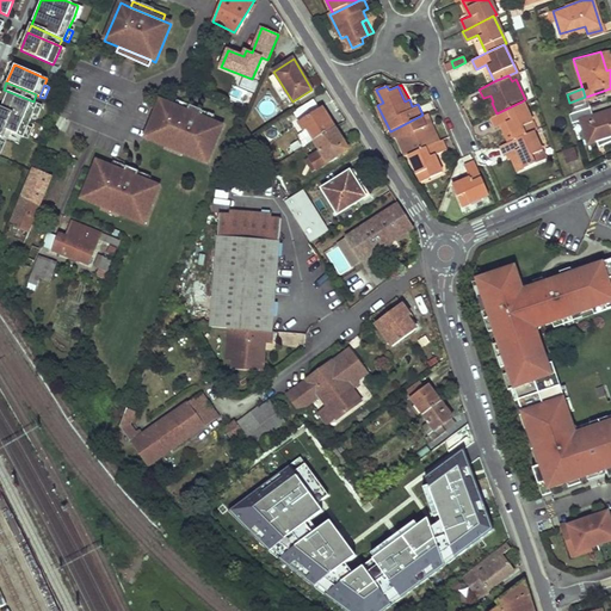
[(4,90),(0,97),(0,127),(20,136),(22,137),(26,127),(31,115),(36,103),(34,102),(4,90)]
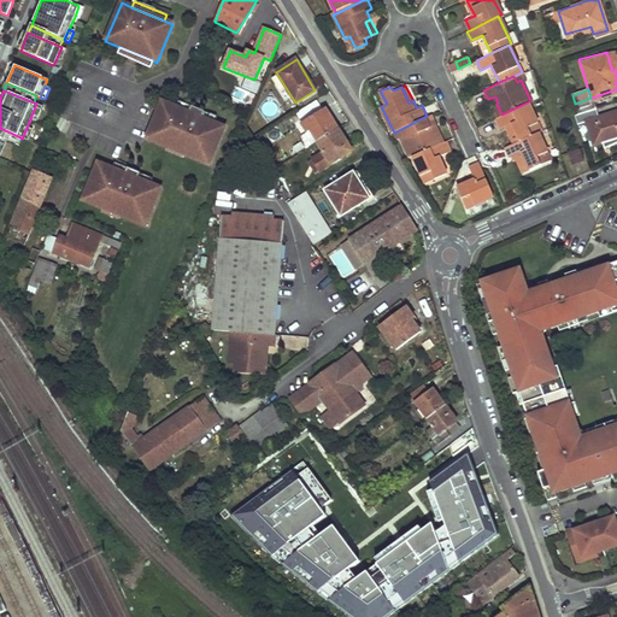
[(498,117),(501,115),(497,104),(498,103),(495,97),(488,99),(498,117)]
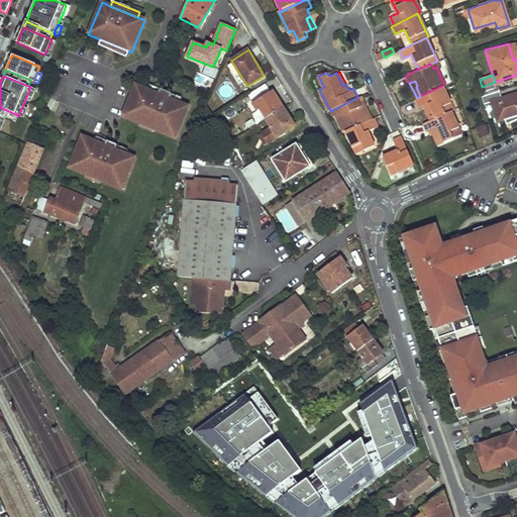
[(483,93),(499,88),(496,82),(495,82),(482,87),(481,87),(483,93)]
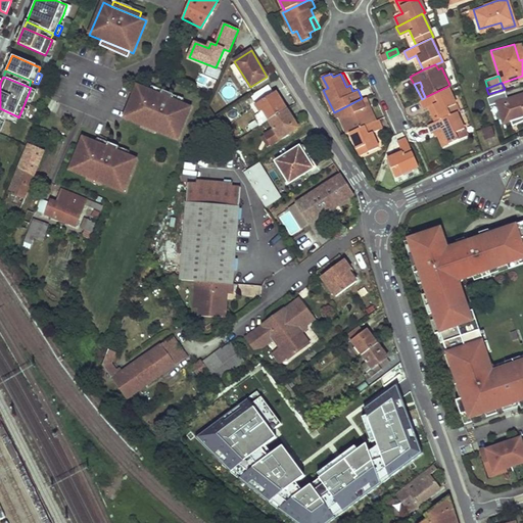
[(149,92),(137,87),(124,120),(141,127),(142,127),(143,123),(156,129),(155,133),(177,141),(190,109),(182,105),(149,92)]
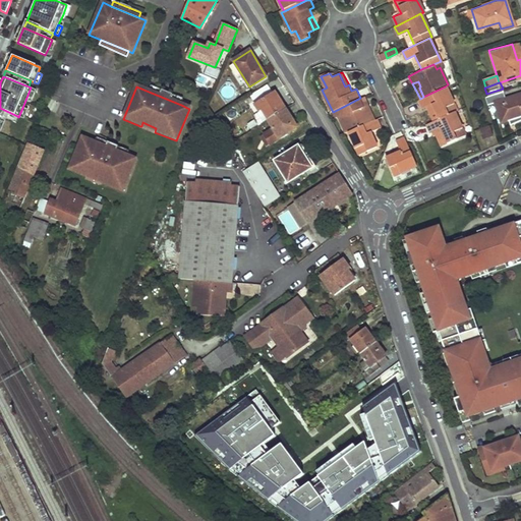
[(183,100),(151,87),(149,92),(181,105),(183,100)]
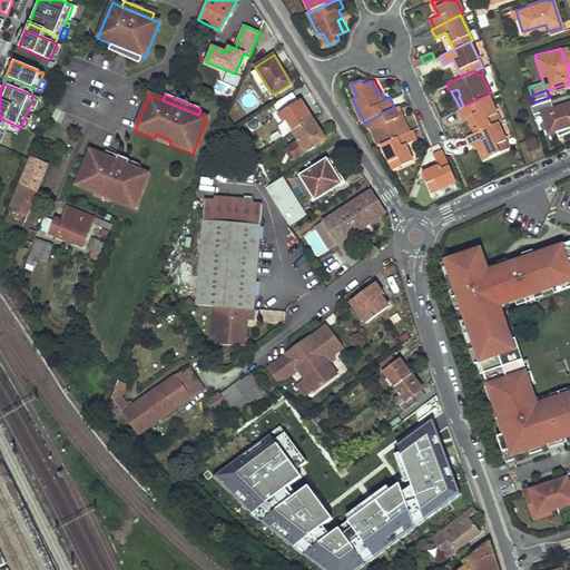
[(460,108),(458,109),(461,117),(465,115),(471,112),(480,129),(495,121),(499,120),(487,95),(463,106),(460,108)]
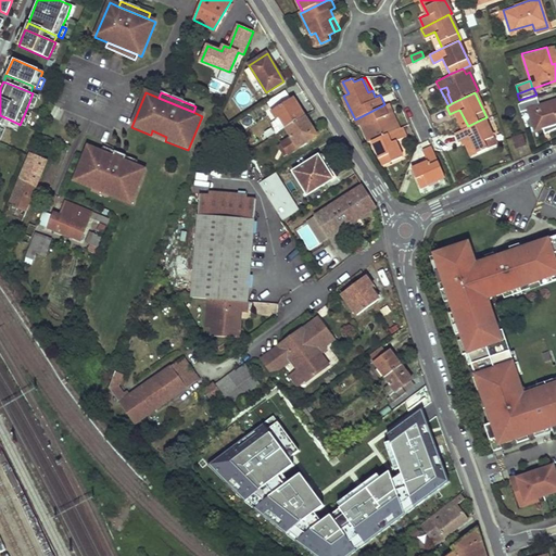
[(555,97),(539,103),(536,95),(519,100),(518,102),(521,109),(529,108),(536,131),(548,128),(548,126),(555,123),(555,97)]
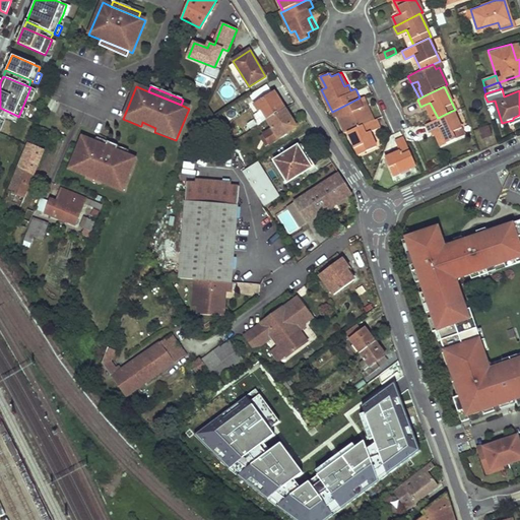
[(274,92),(255,104),(266,121),(267,120),(284,110),(274,92)]
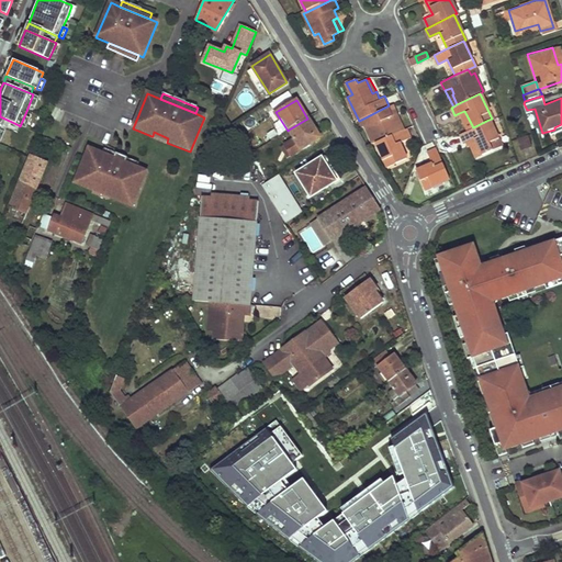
[(369,123),(364,124),(374,143),(378,142),(400,132),(395,122),(393,122),(391,116),(396,113),(392,104),(389,105),(366,117),(369,123)]
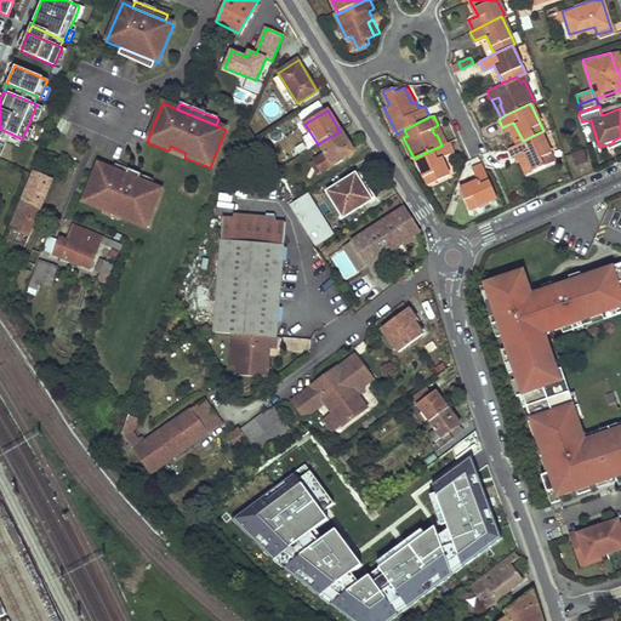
[(513,123),(507,125),(516,143),(523,141),(513,123)]
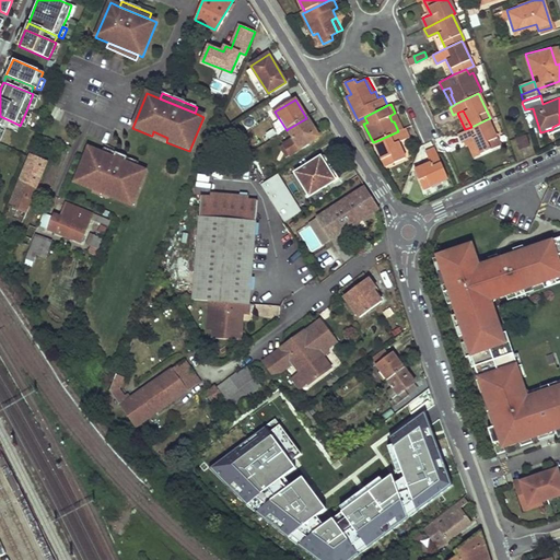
[(394,121),(398,131),(403,129),(395,113),(389,116),(392,121),(394,121)]
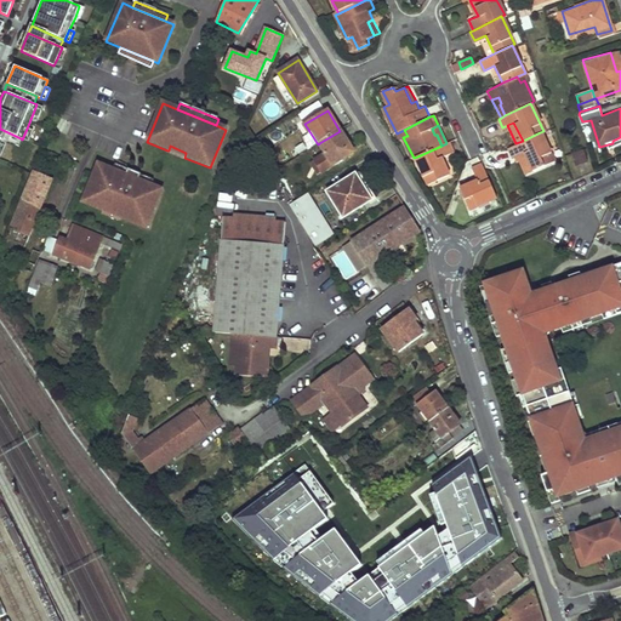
[(0,129),(0,138),(0,140),(0,152),(1,153),(5,141),(17,147),(21,138),(0,129)]
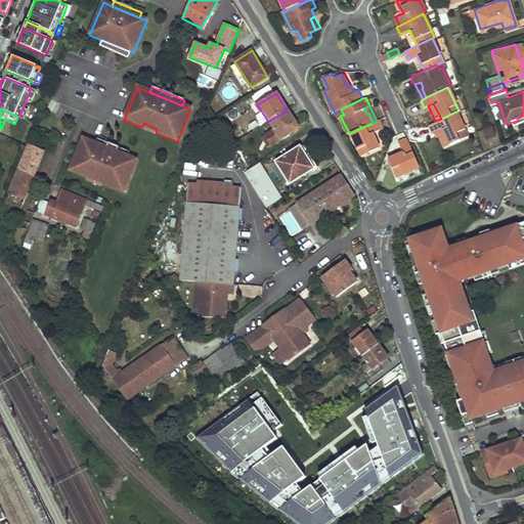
[(23,120),(27,110),(23,108),(18,118),(23,120)]
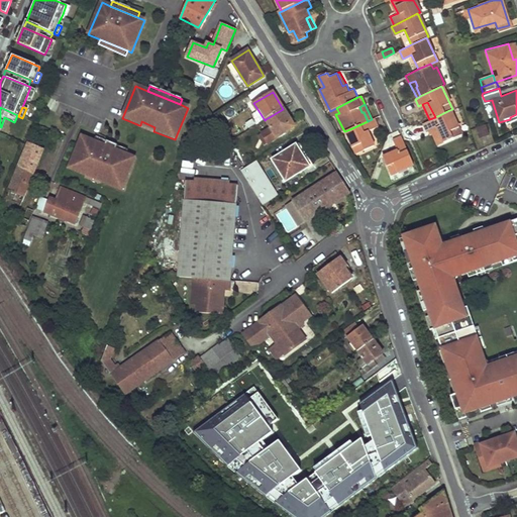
[(283,109),(266,119),(278,137),(294,127),(283,109)]
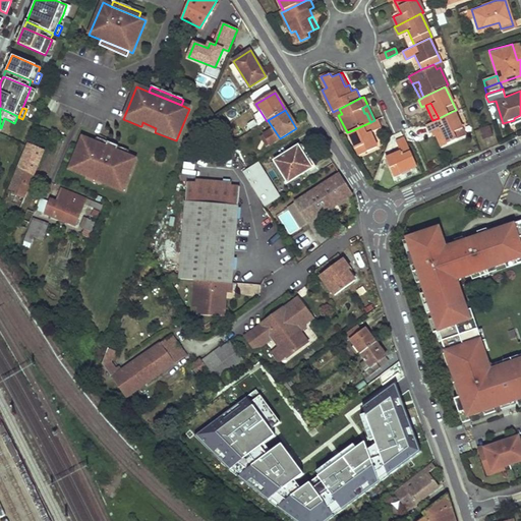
[(446,142),(464,133),(453,111),(439,118),(432,120),(425,124),(428,132),(432,130),(438,127),(446,142)]
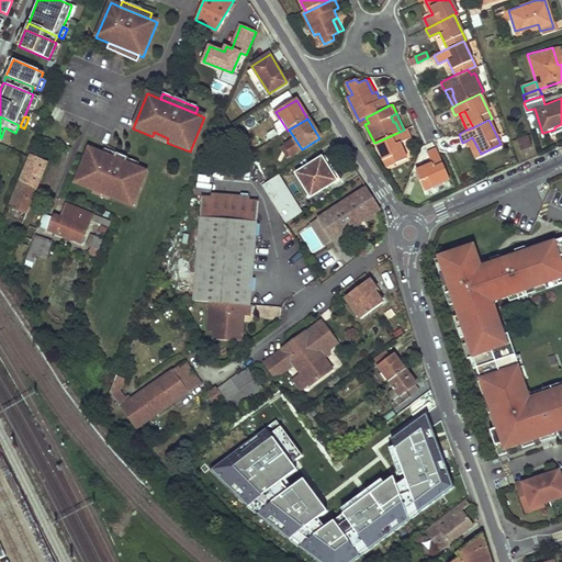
[(400,132),(378,142),(390,166),(407,157),(400,142),(411,137),(406,128),(404,130),(400,132)]
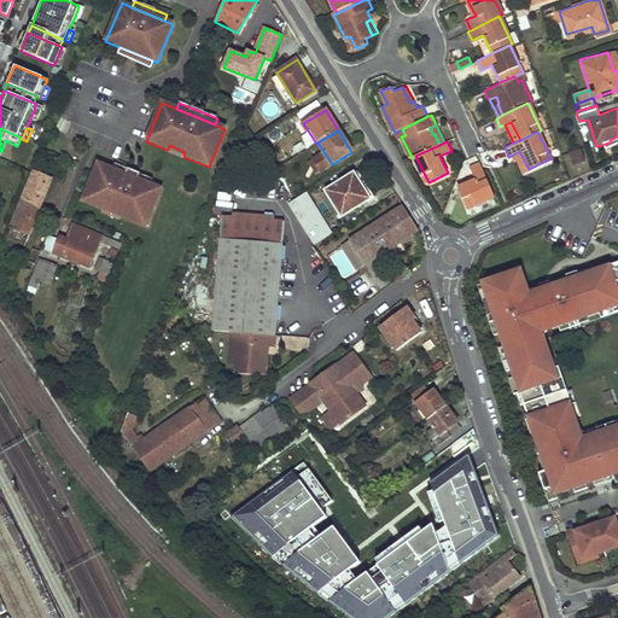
[(167,150),(165,152),(182,159),(184,157),(185,152),(169,145),(168,150),(167,150)]
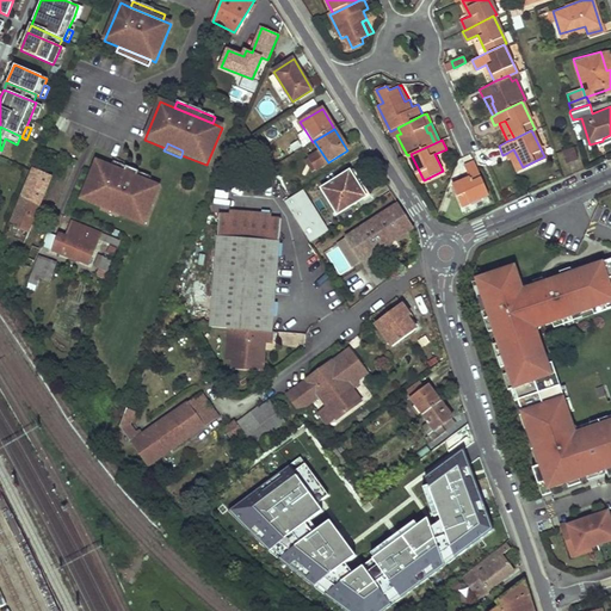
[(563,147),(567,158),(579,155),(575,143),(563,147)]
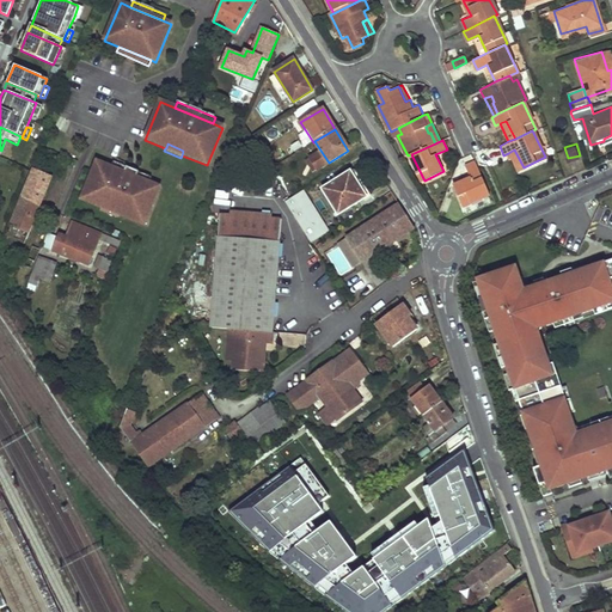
[(514,150),(508,153),(516,170),(524,167),(514,150)]
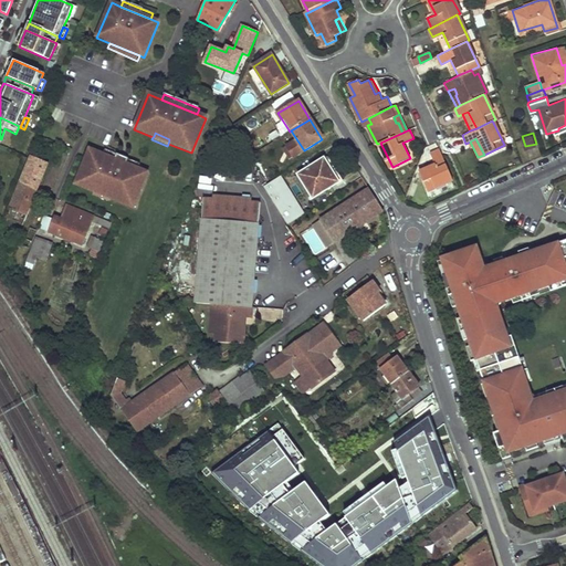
[(297,140),(286,147),(293,157),(304,150),(297,140)]
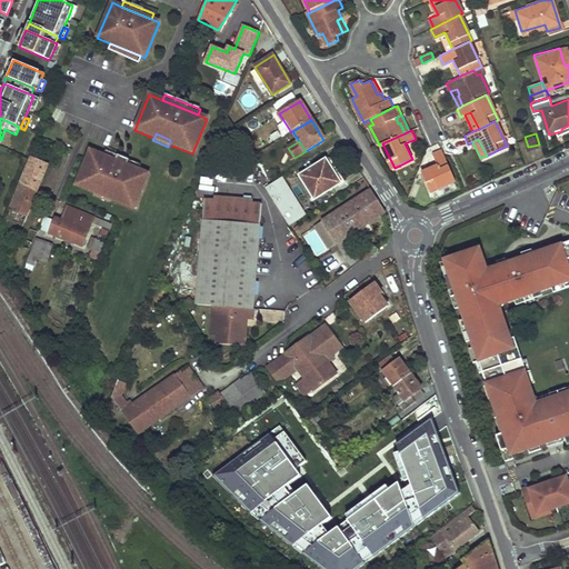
[(288,148),(285,150),(291,160),(295,158),(288,148)]
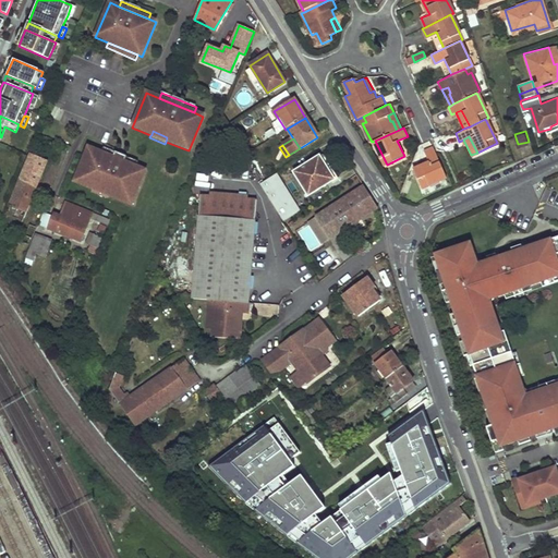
[(101,153),(87,147),(73,182),(93,191),(95,186),(109,192),(107,196),(108,196),(131,206),(145,171),(136,168),(101,153)]
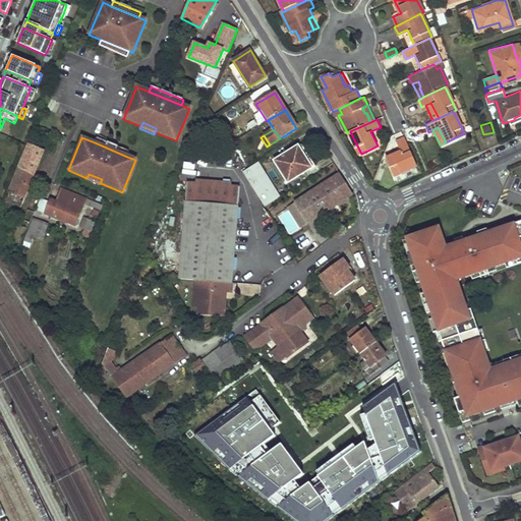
[(393,176),(418,165),(407,142),(405,137),(396,140),(400,152),(385,158),(393,176)]
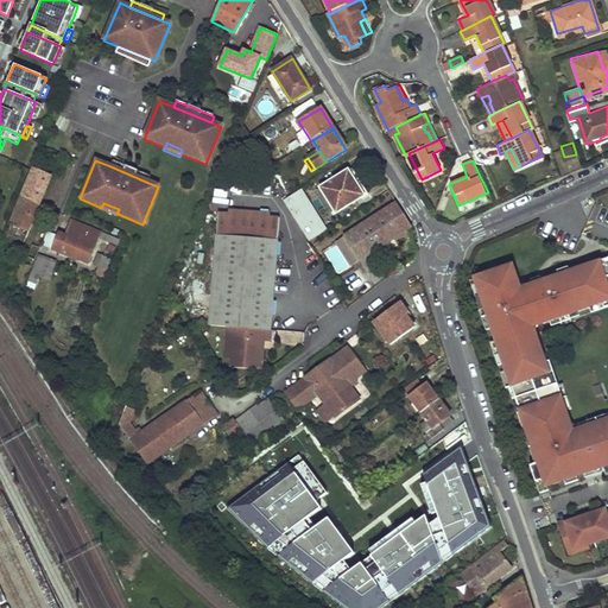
[(150,177),(112,162),(111,166),(149,183),(150,177)]
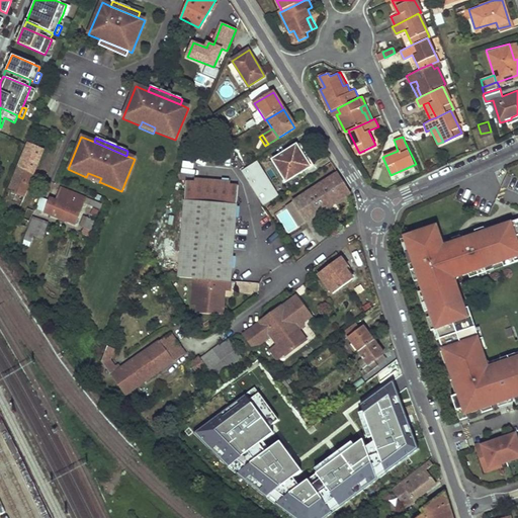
[(28,144),(8,192),(25,198),(45,151),(28,144)]
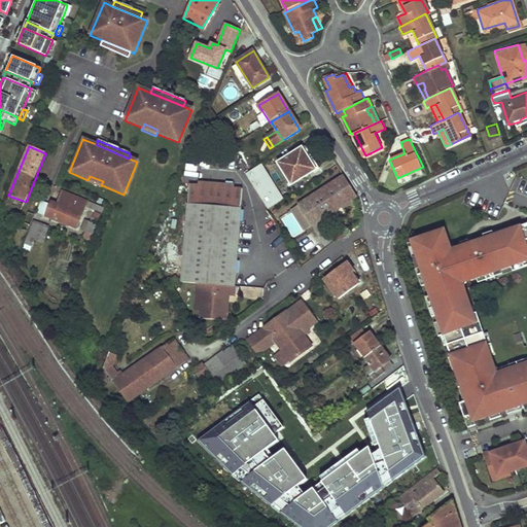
[(302,148),(278,163),(291,184),(315,170),(302,148)]
